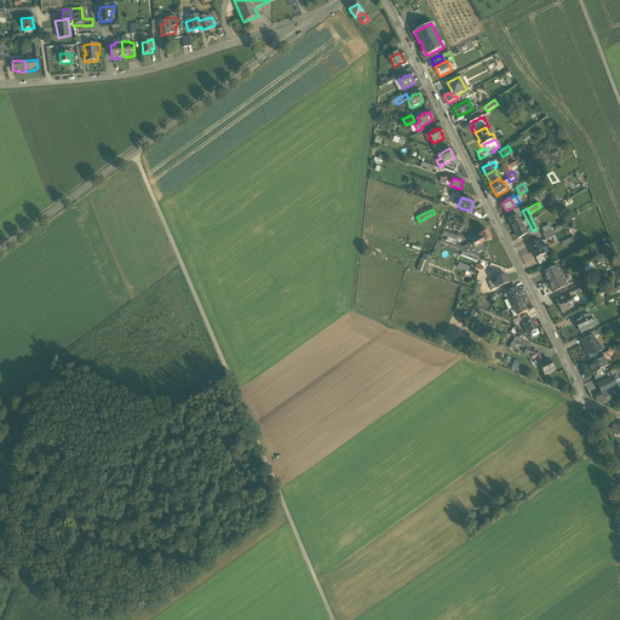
[(509,220),(514,229),(522,225),(517,216),(509,220)]
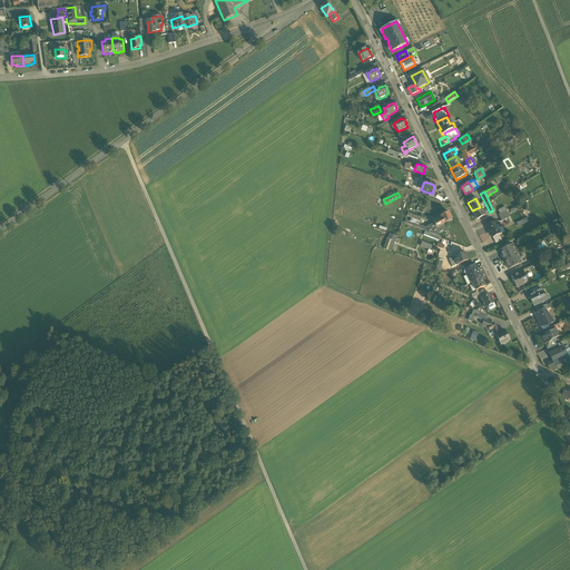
[(484,216),(480,207),(472,210),(477,219),(484,216)]
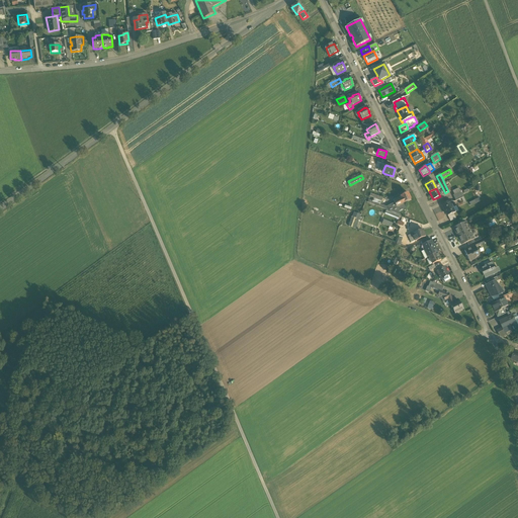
[(453,195),(455,201),(463,197),(460,192),(453,195)]
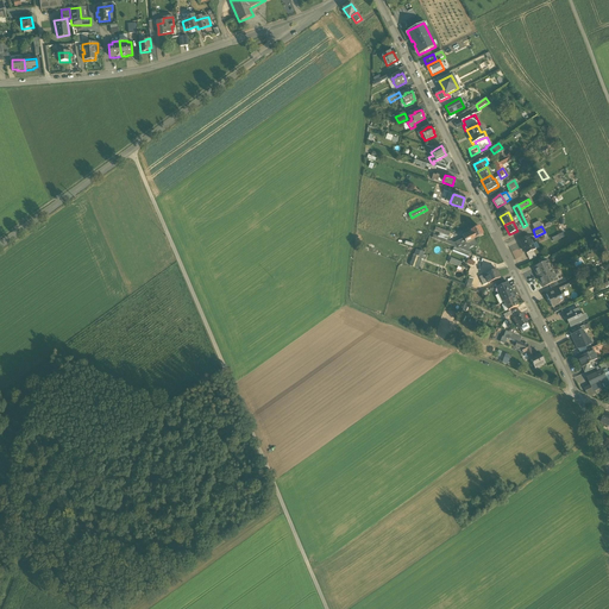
[(463,239),(465,244),(473,239),(482,236),(478,227),(470,231),(472,234),(463,239)]
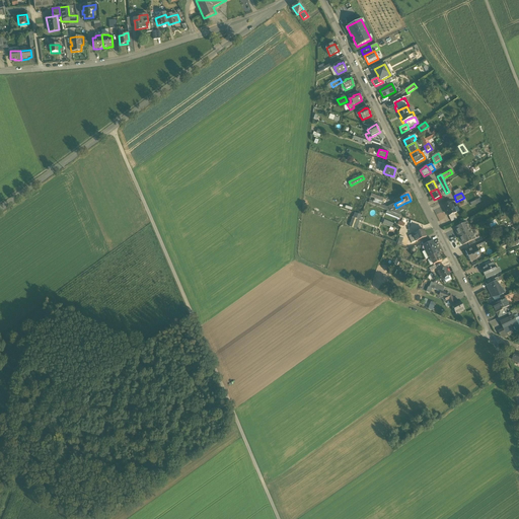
[(387,211),(390,212),(387,208),(369,200),(368,203),(374,206),(376,207),(387,211)]
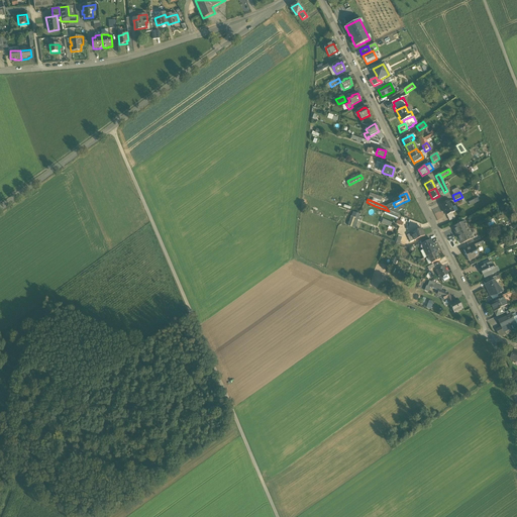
[(444,211),(446,216),(452,213),(453,212),(451,208),(448,202),(441,205),(444,211)]
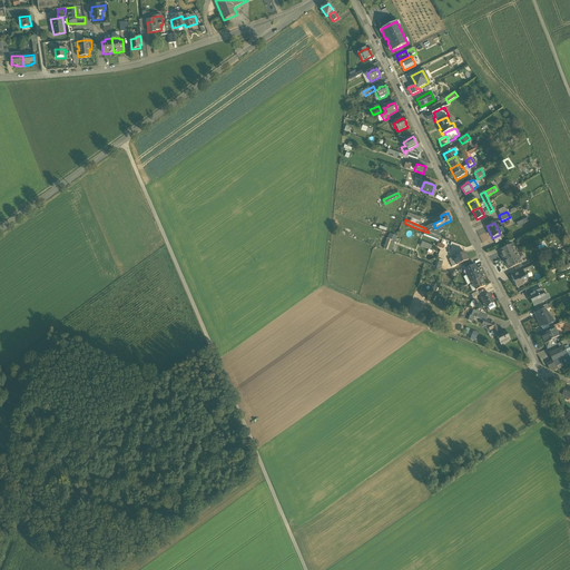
[(433,224),(425,228),(429,233),(439,237),(442,238),(439,233),(445,229),(443,224),(435,228),(433,224)]
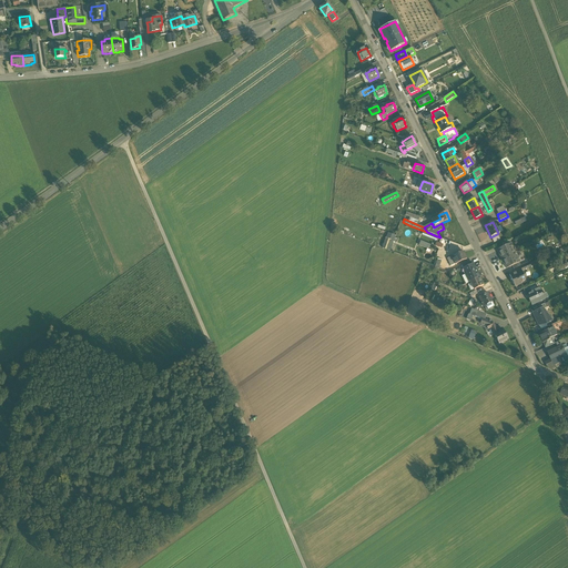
[(382,249),(389,251),(395,235),(387,233),(382,249)]
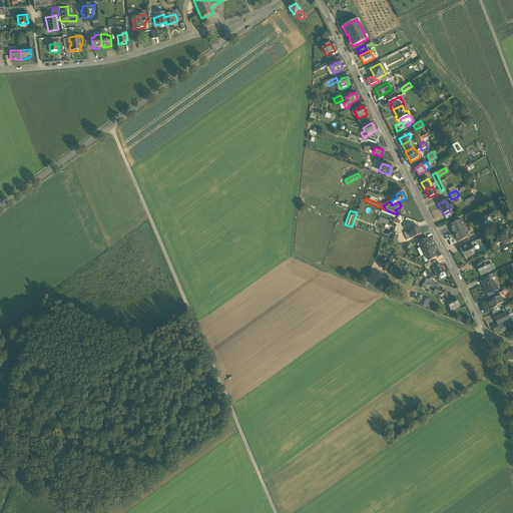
[(390,221),(380,217),(378,221),(388,226),(390,221)]
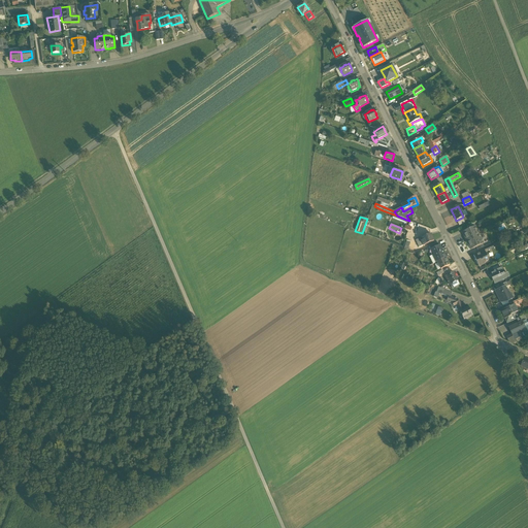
[(463,232),(467,240),(480,235),(475,226),(468,229),(463,232)]
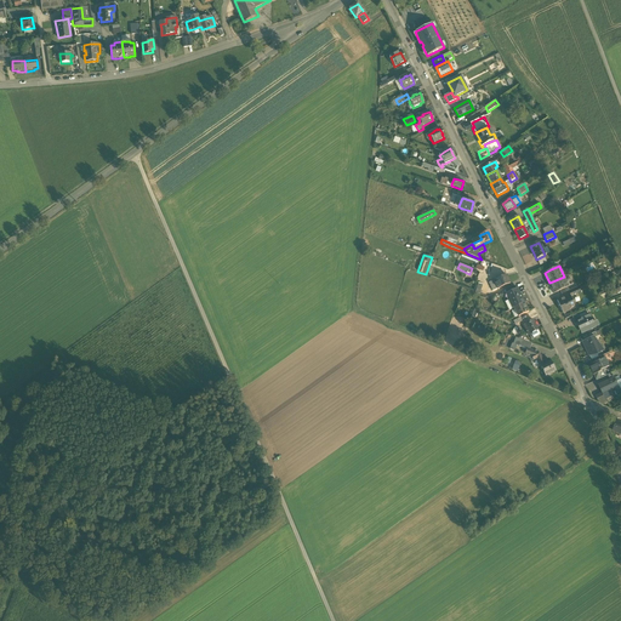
[(494,281),(497,289),(510,284),(507,275),(494,281)]
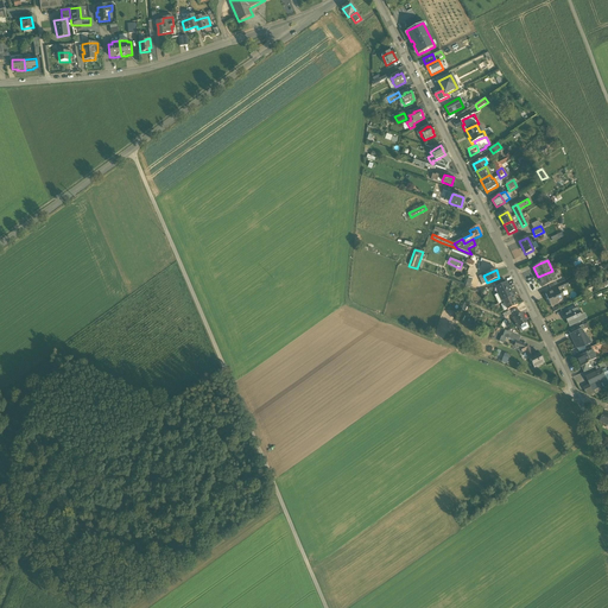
[(556,280),(552,271),(538,277),(543,287),(548,284),(556,280)]
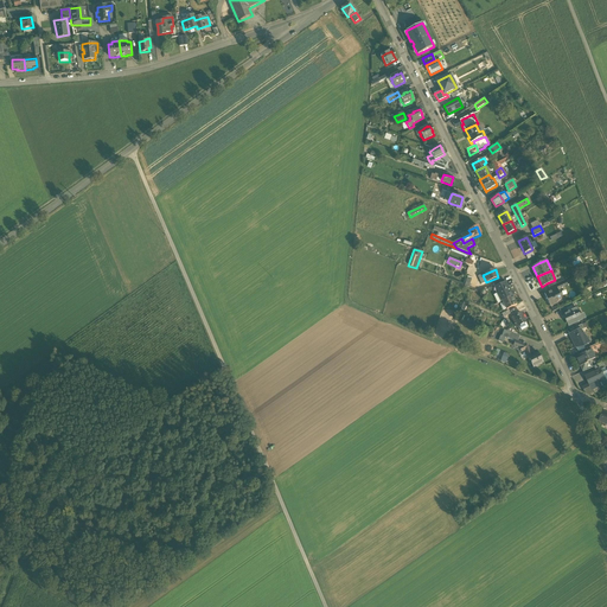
[(494,287),(498,293),(509,288),(505,282),(504,282),(494,287)]
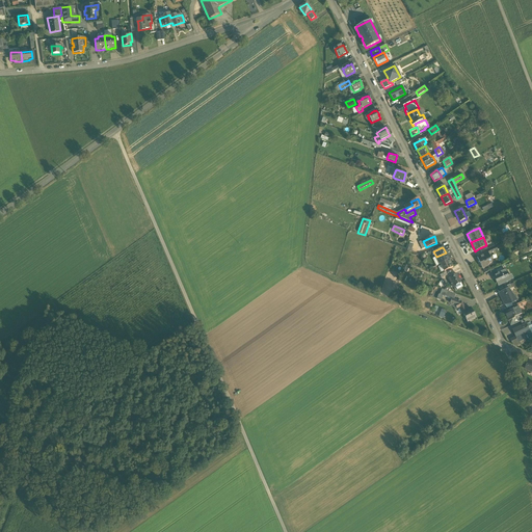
[(521,248),(513,251),(516,258),(519,257),(519,255),(523,253),(521,248)]
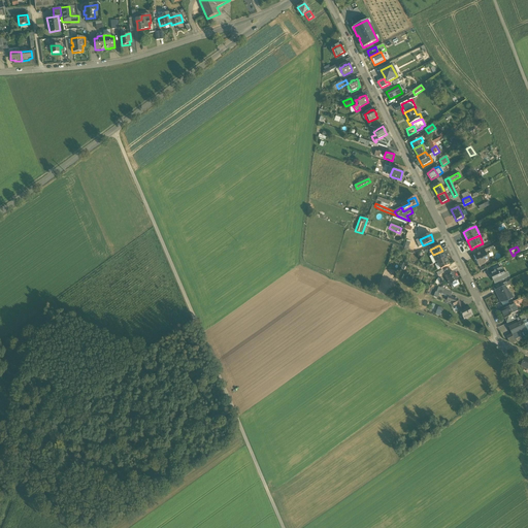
[(433,255),(437,262),(446,258),(443,255),(444,255),(442,251),(433,255)]
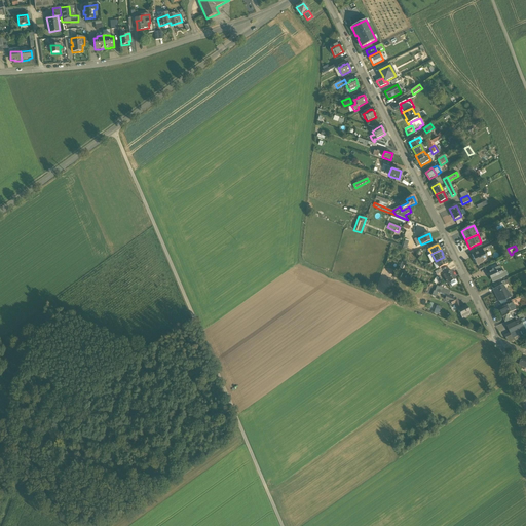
[(472,255),(477,266),(483,263),(482,261),(486,259),(483,252),(482,250),(477,252),(472,255)]
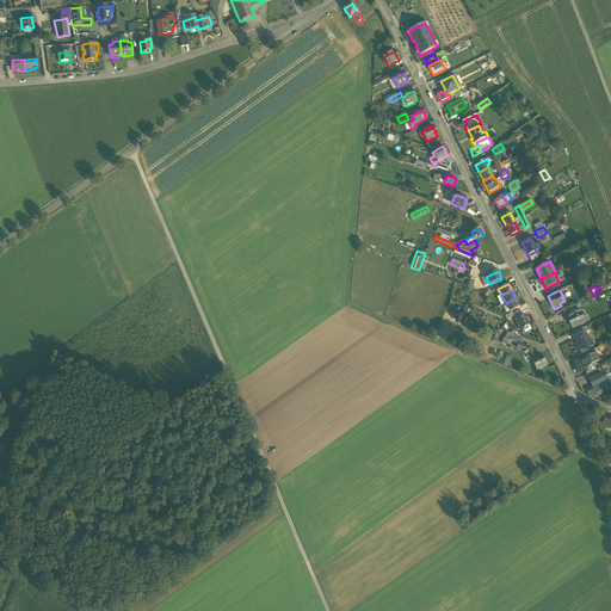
[(520,307),(516,298),(506,303),(506,306),(510,312),(511,312),(520,307)]
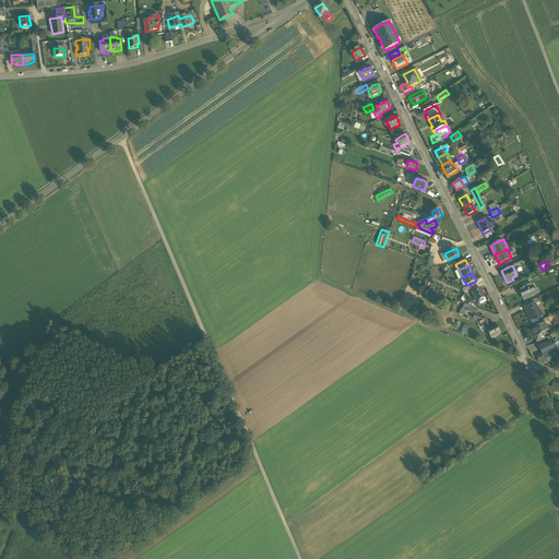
[(520,290),(524,300),(536,295),(535,292),(532,285),(528,286),(524,288),(521,289),(521,290),(520,290)]
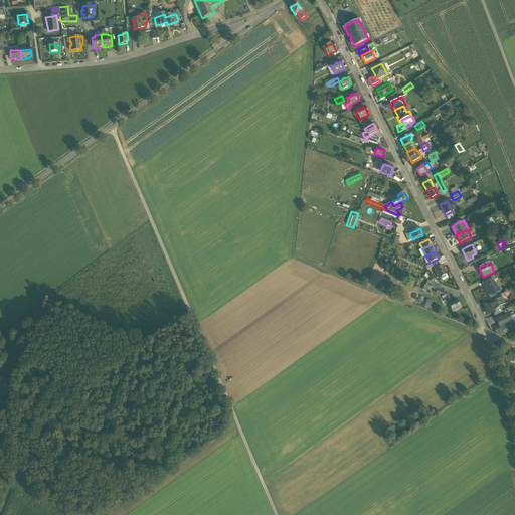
[(438,279),(441,277),(446,275),(442,266),(434,270),(438,279)]
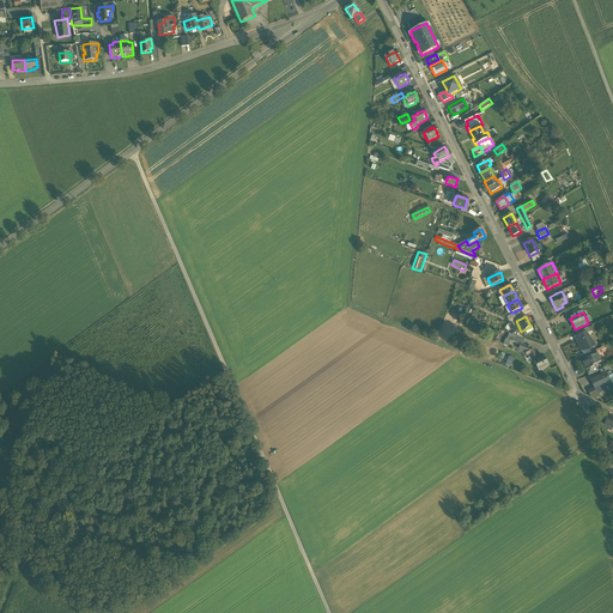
[(514,343),(516,337),(509,333),(507,340),(505,339),(503,345),(508,347),(510,341),(514,343)]
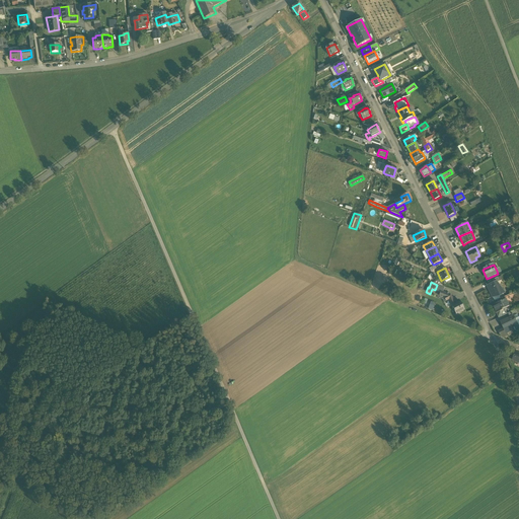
[(494,306),(497,313),(503,311),(504,310),(503,310),(510,307),(505,297),(500,299),(499,296),(504,294),(502,288),(500,289),(497,282),(490,285),(488,286),(493,298),(495,301),(498,300),(499,303),(494,306)]
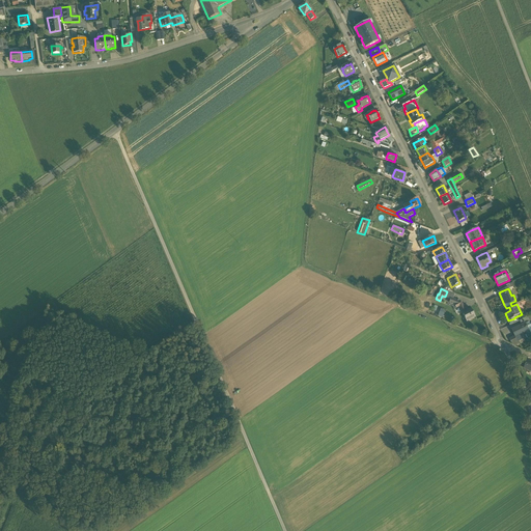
[(444,298),(450,300),(450,299),(453,300),(455,295),(452,294),(447,291),(445,297),(444,298)]
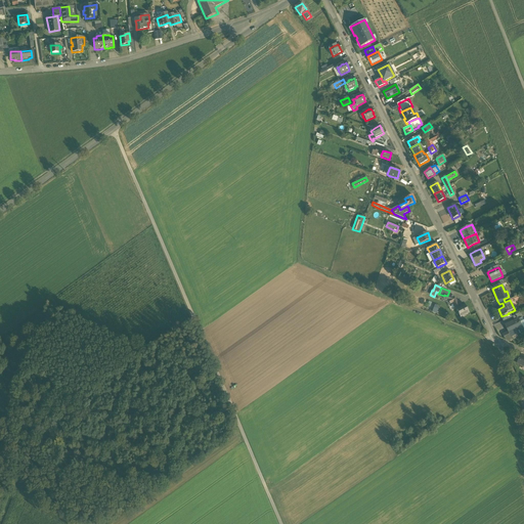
[(454,298),(453,298),(448,301),(449,304),(452,303),(460,317),(469,313),(465,305),(462,306),(461,304),(459,305),(454,298)]
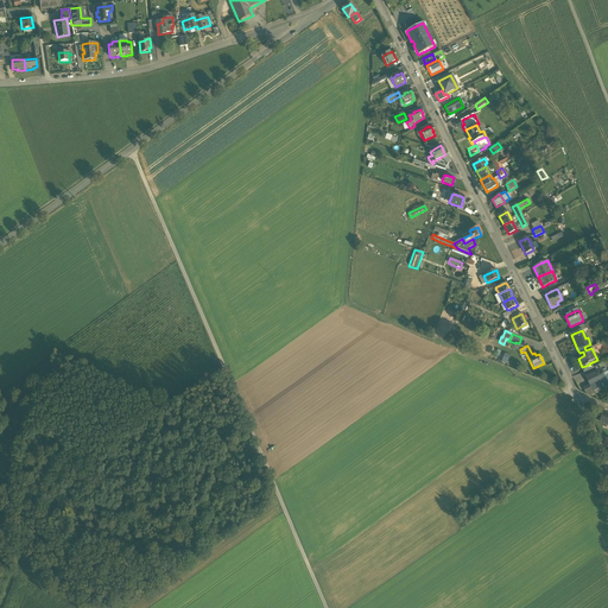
[(591,386),(594,391),(603,387),(603,385),(607,382),(602,371),(599,373),(588,378),(591,386)]
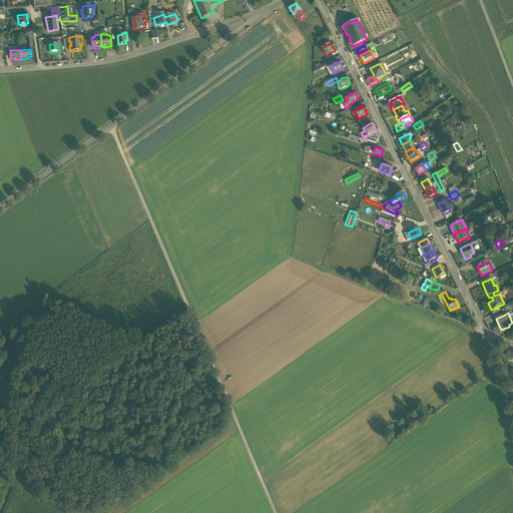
[(496,333),(499,335),(502,333),(501,330),(499,326),(494,328),(496,333)]
